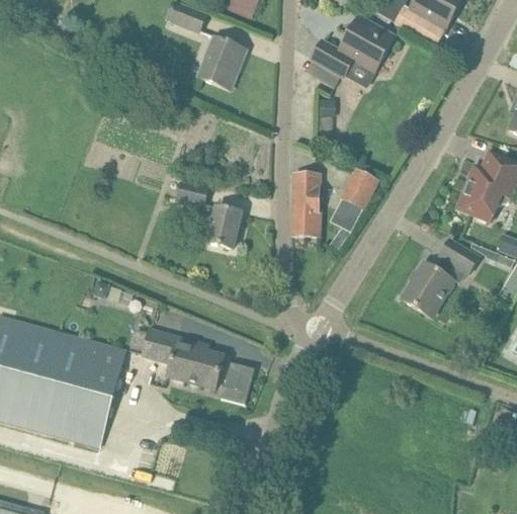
[(167,19),(200,32),(207,13),(174,0),(167,19)]
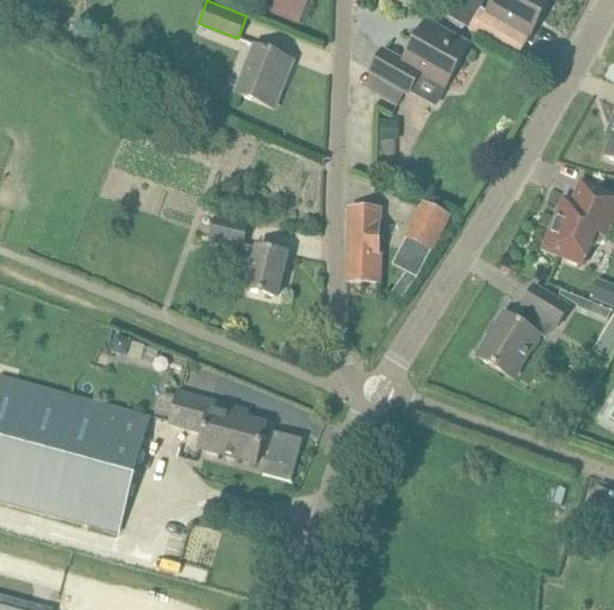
[(275,0),(272,10),(303,22),(311,0),(275,0)]
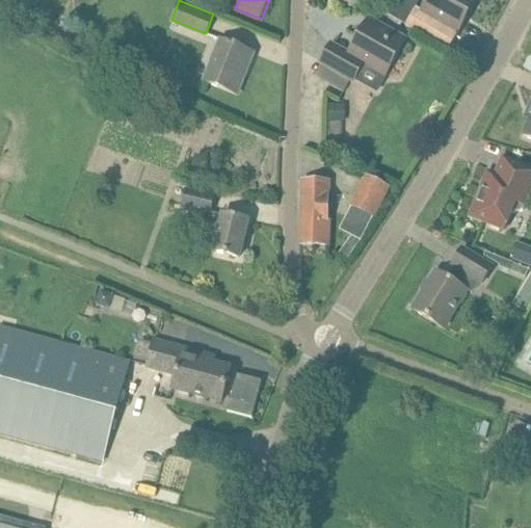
[(450,45),(458,28),(475,0),(427,0),(423,8),(417,5),(407,21),(450,45)]
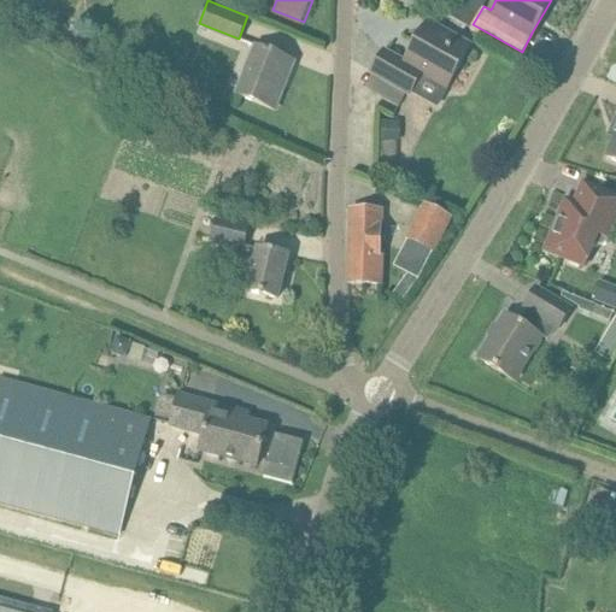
[(470,42),(450,30),(429,19),(406,60),(385,48),(374,68),(411,89),(422,70),(447,84),(470,42)]
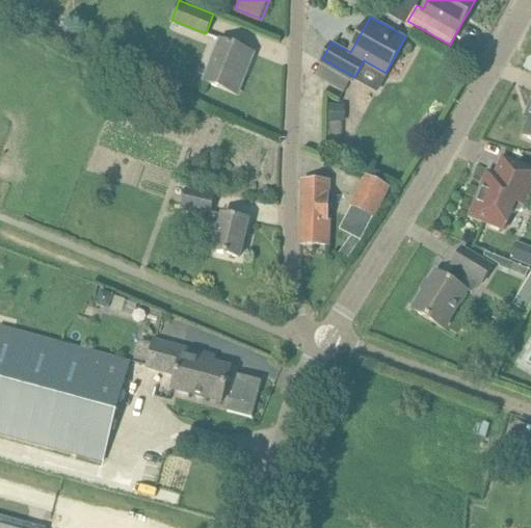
[(254,50),(234,42),(221,37),(205,79),(237,91),(254,50)]
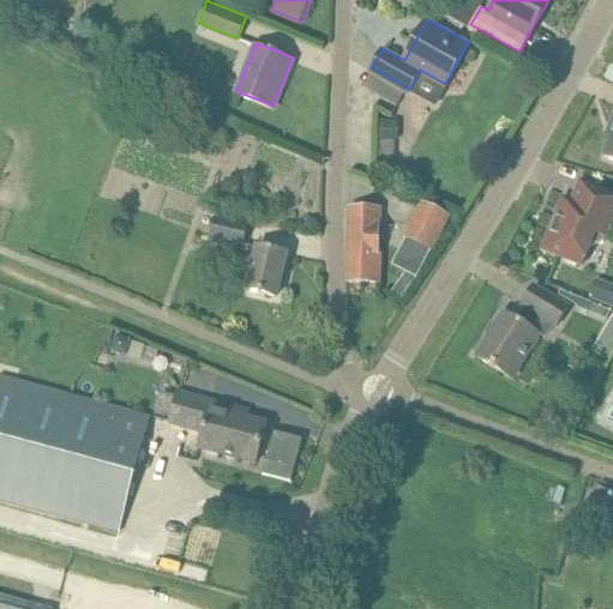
[(382,116),(382,137),(400,137),(400,118),(382,116)]
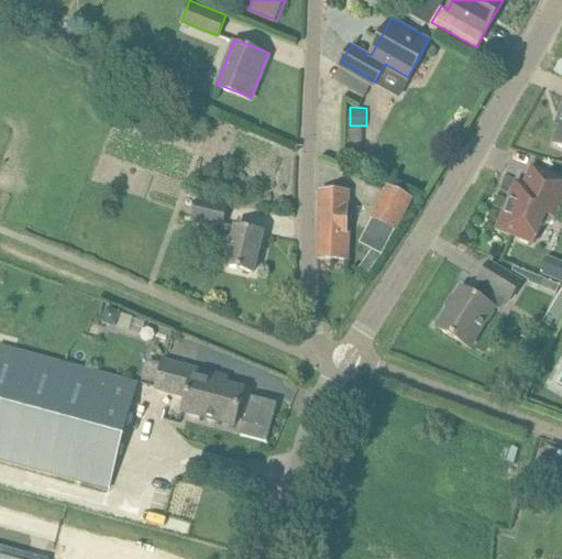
[(561,175),(553,172),(533,164),(518,199),(510,196),(498,226),(533,240),(546,210),(557,215),(561,200),(561,175)]
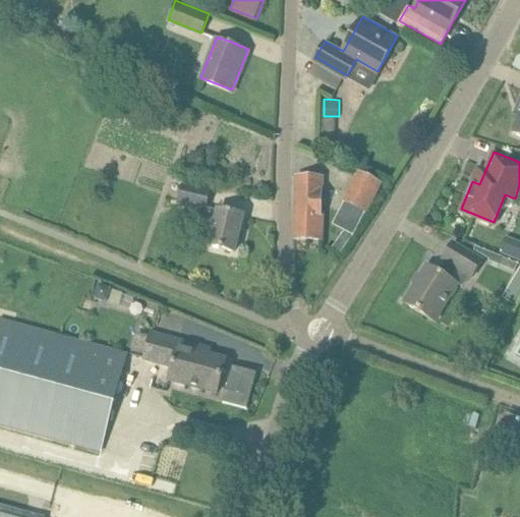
[(360,170),(343,202),(364,213),(381,181),(360,170)]
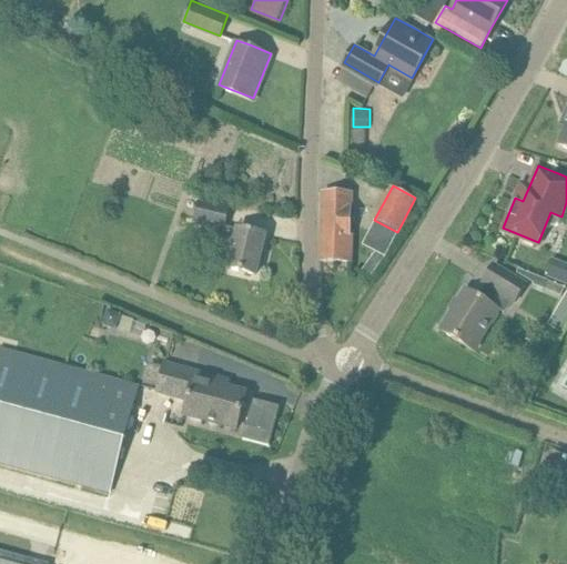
[(350,232),(351,190),(324,189),(322,257),(352,258),(353,232),(350,232)]
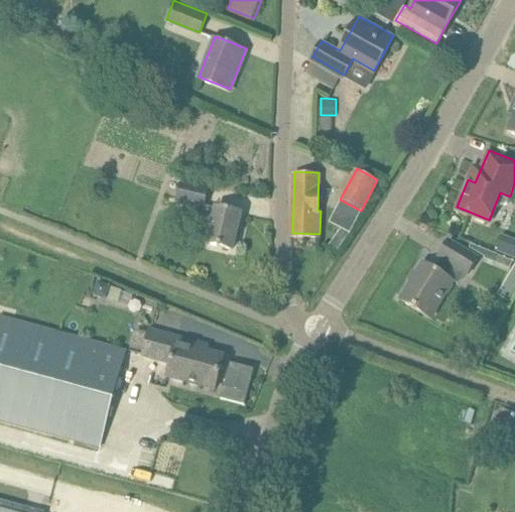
[(206,206),(210,187),(179,180),(175,199),(206,206)]
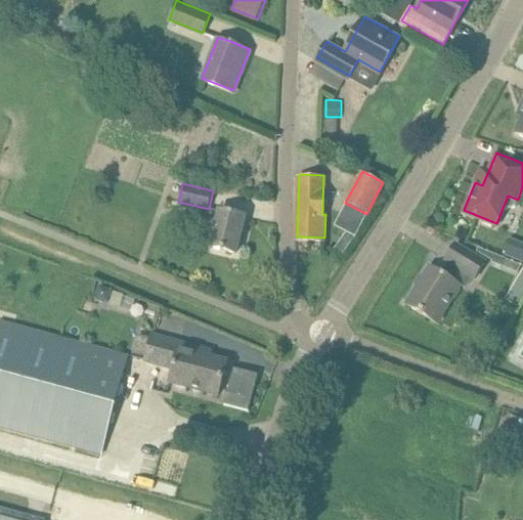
[(366,214),(345,203),(335,224),(347,230),(354,233),(356,234),(366,214)]
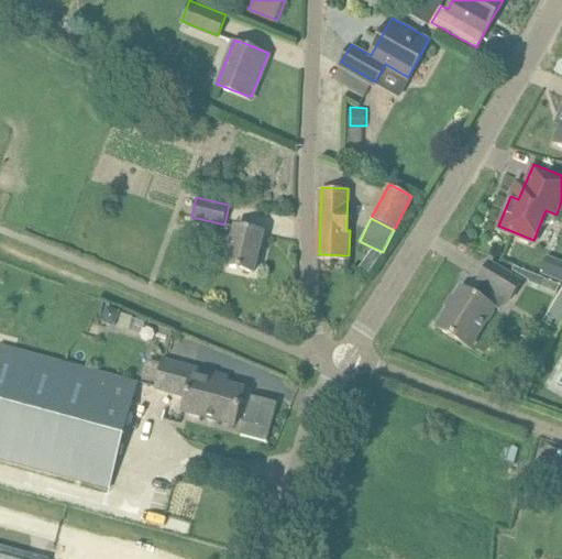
[(237,223),(227,263),(254,270),(263,230),(237,223)]
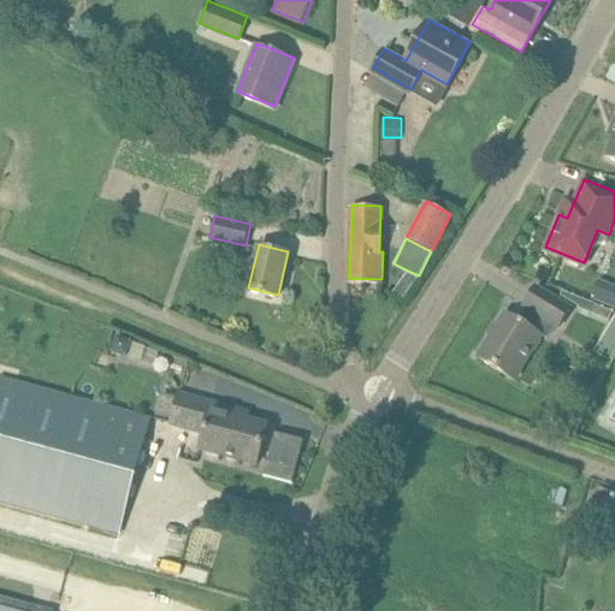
[(571,306),(556,296),(536,284),(525,302),(528,304),(519,319),(506,310),(479,355),(515,377),(542,332),(533,327),(543,314),(559,324),(571,306)]
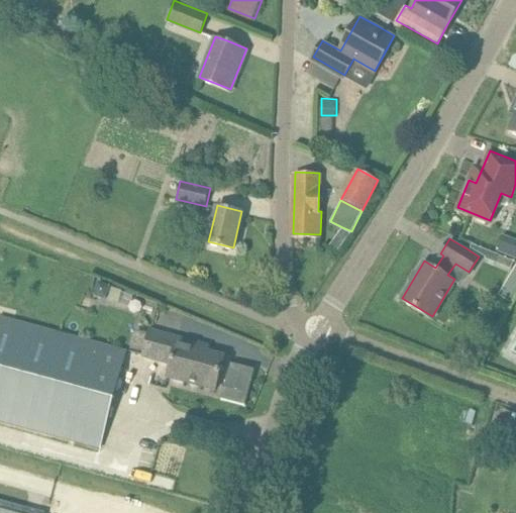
[(511,267),(513,260),(473,242),(471,246),(485,254),(485,257),(511,267)]
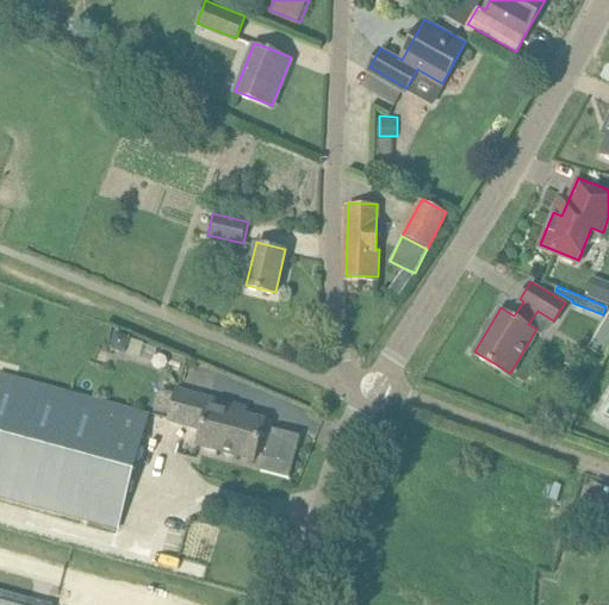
[(603,353),(608,342),(608,313),(590,345),(603,353)]
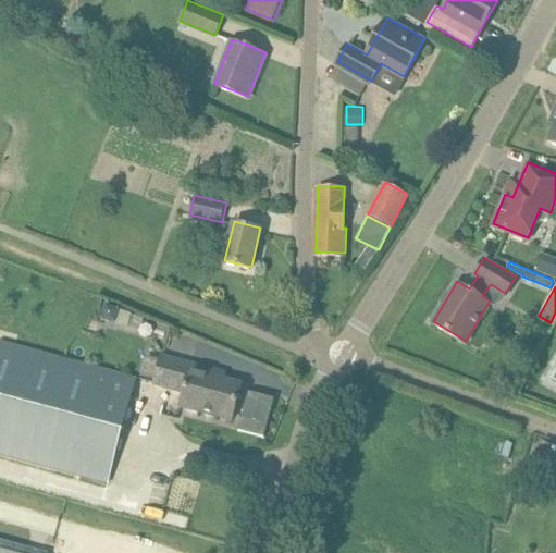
[(106,303),(100,317),(114,321),(119,307),(106,303)]
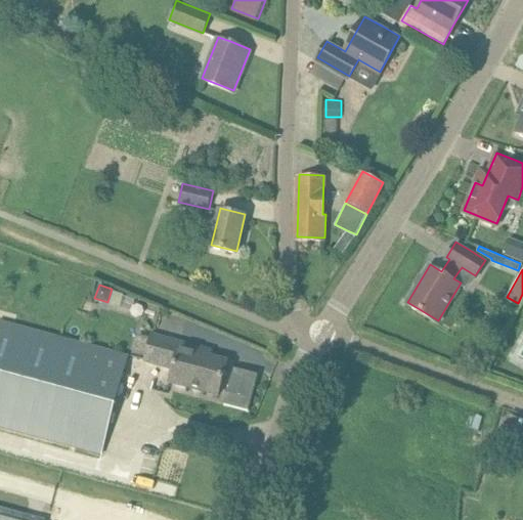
[(0,423),(101,450),(122,373),(128,353),(61,335),(38,329),(11,321),(0,318),(0,423)]
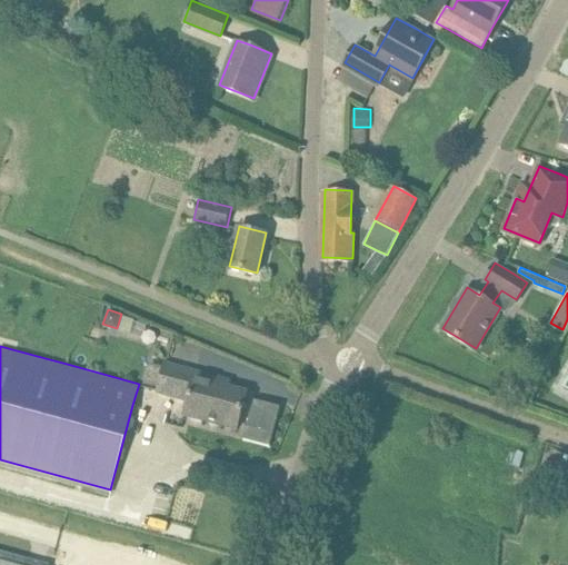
[(186,413),(216,420),(238,426),(247,390),(218,382),(219,376),(166,360),(158,388),(190,397),(186,413)]
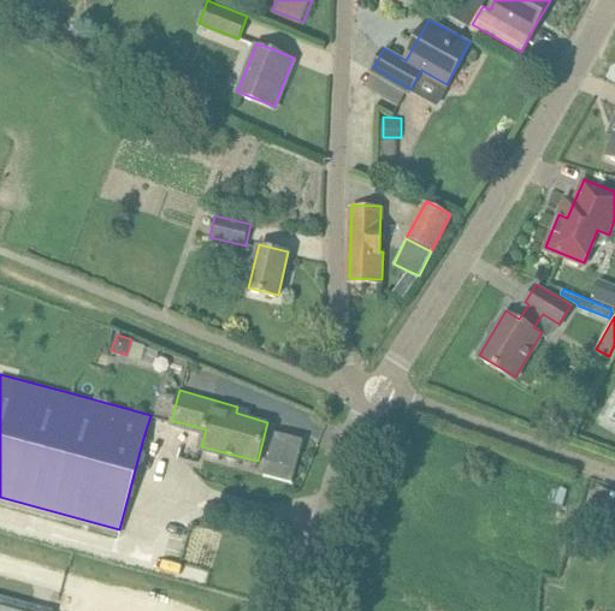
[(300,429),(271,422),(259,464),(287,473),(300,429)]
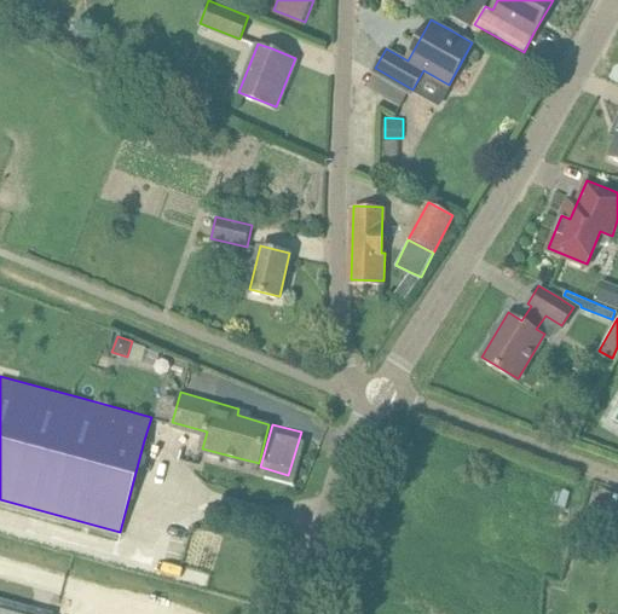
[(26,613),(4,608),(6,596),(0,594),(0,613),(26,613)]
